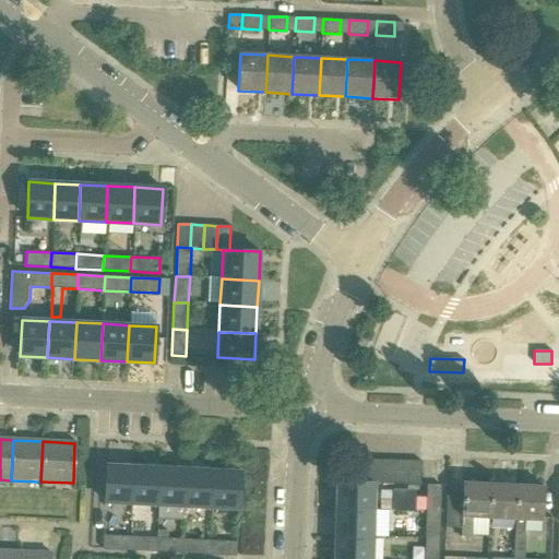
[(355,483),(368,483),(369,461),(356,460),(355,483)]
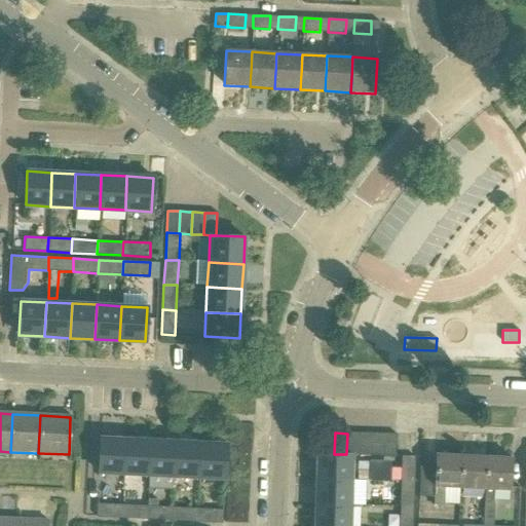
[(346,454),(353,454),(359,455),(360,434),(347,434),(346,454)]
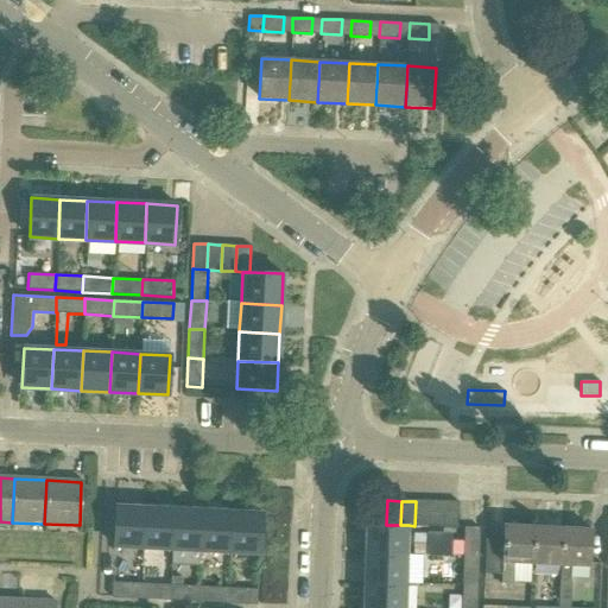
[(415,526),(429,526),(430,502),(416,501),(415,526)]
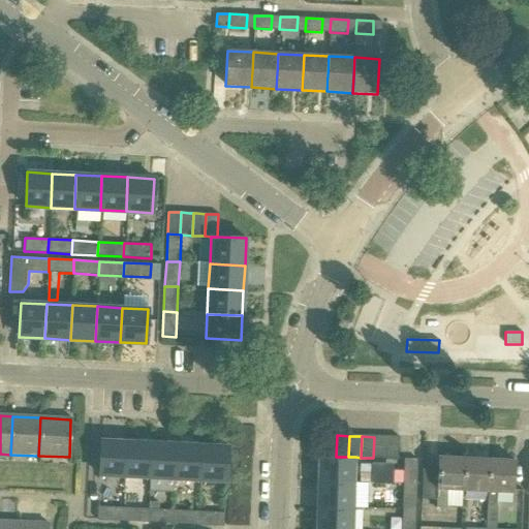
[(373,458),(385,458),(386,437),(374,437),(373,458)]
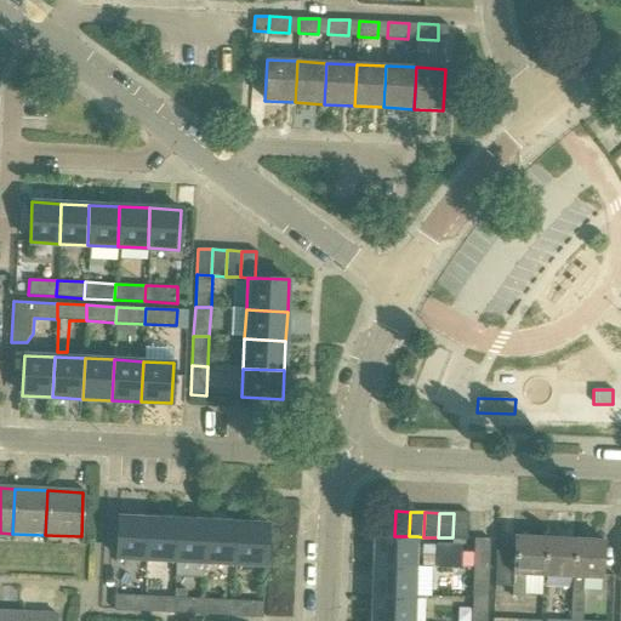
[(454,513),(453,537),(467,539),(468,514),(454,513)]
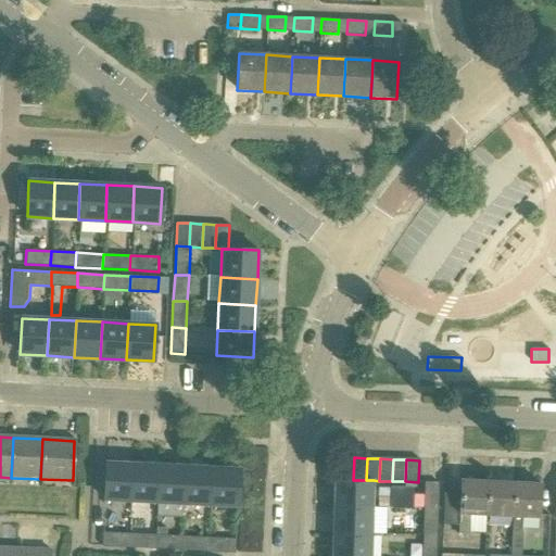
[(104,500),(131,501),(131,485),(133,465),(106,463),(104,500)]
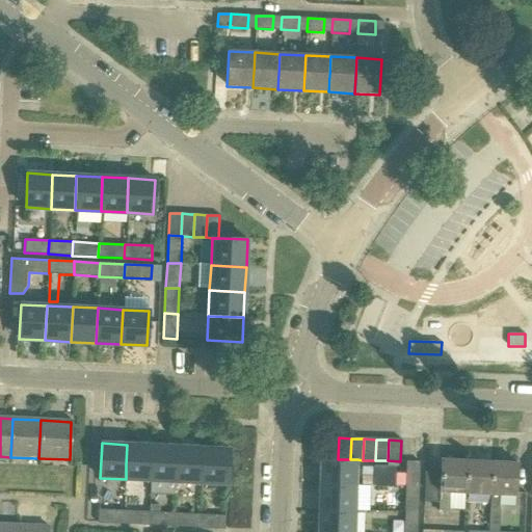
[(126,479),(151,481),(152,469),(153,446),(127,445),(126,464),(126,479)]
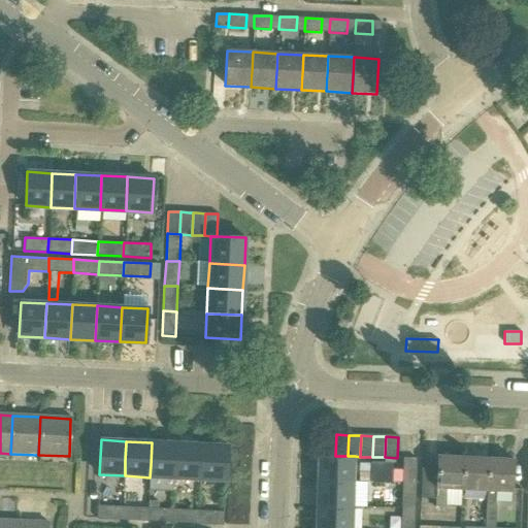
[(150,477),(175,479),(176,466),(177,443),(152,442),(151,465),(150,477)]
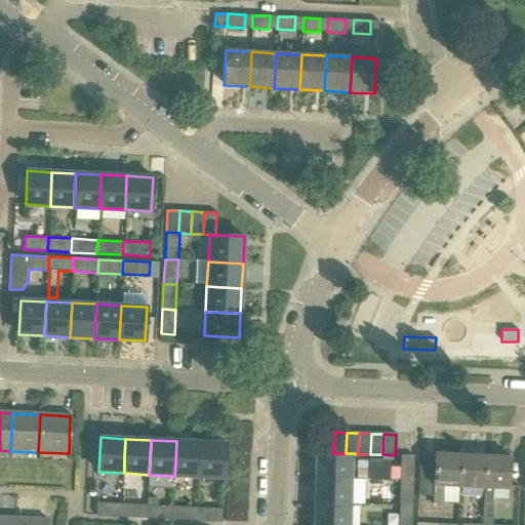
[(174,476),(200,477),(200,467),(201,442),(176,441),(175,463),(174,476)]
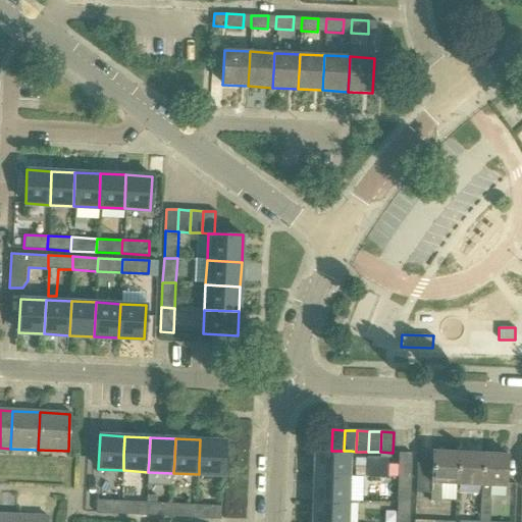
[(199,464),(199,474),(223,475),(225,440),(200,439),(199,464)]
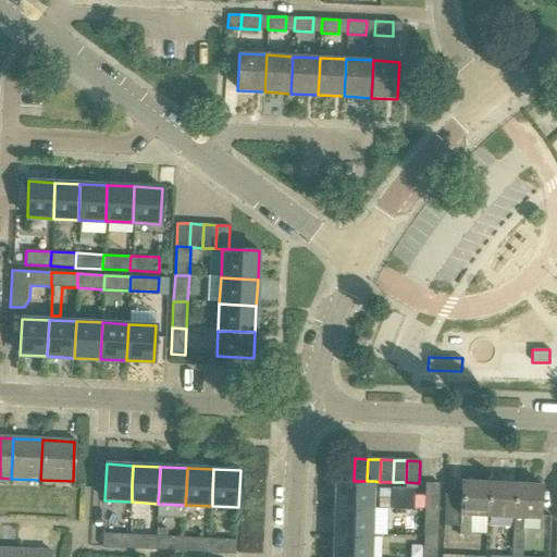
[(336,507),(373,509),(374,481),(367,481),(354,481),(337,480),(336,507)]
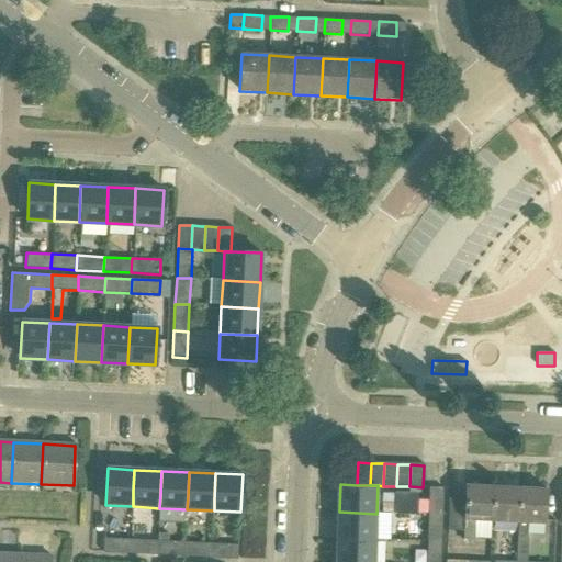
[(490,521),(492,487),(464,485),(464,499),(450,498),(448,530),(462,531),(462,540),(473,540),(473,521),(490,521)]
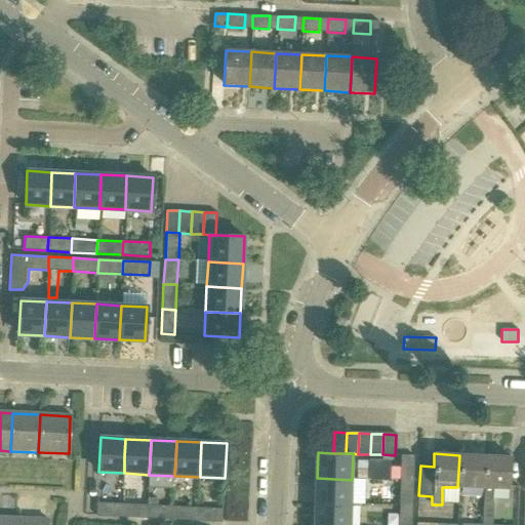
[(457,487),(483,488),(485,456),(459,455),(457,487)]
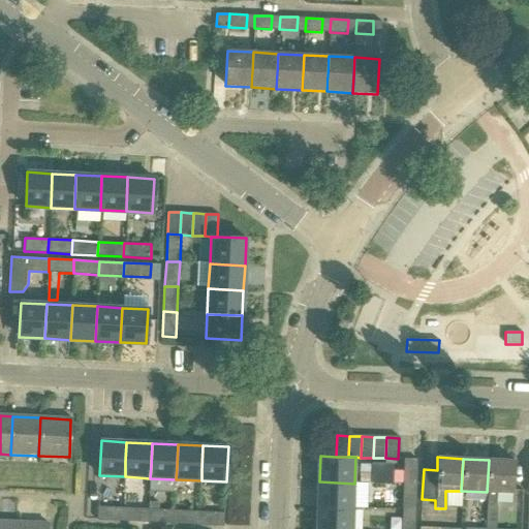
[(489,460),(487,492),(487,507),(497,507),(497,493),(512,494),(515,461),(489,460)]
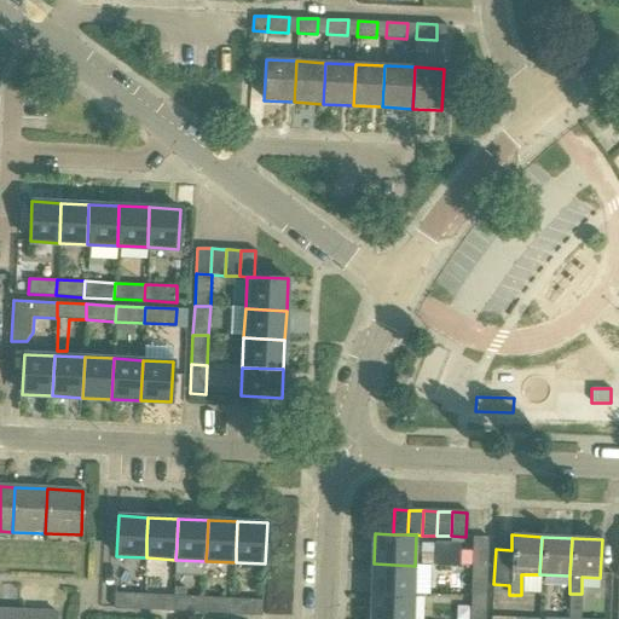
[(472,568),(487,568),(489,541),(473,541),(472,548),(472,559),(472,568)]
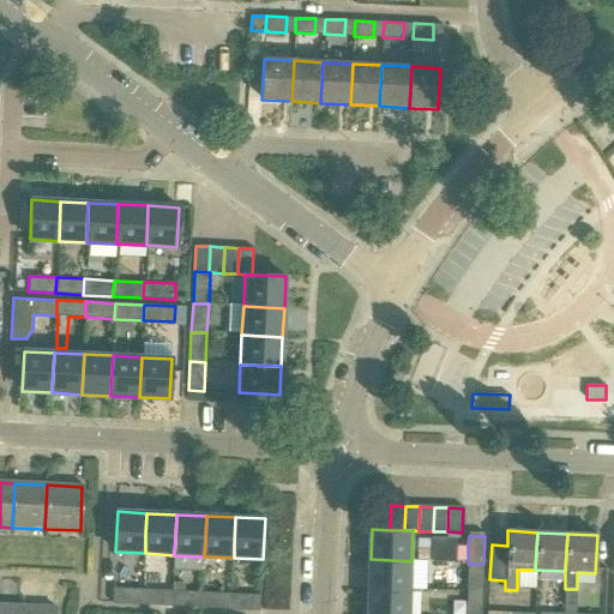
[(371,559),(369,589),(410,590),(411,561),(371,559)]
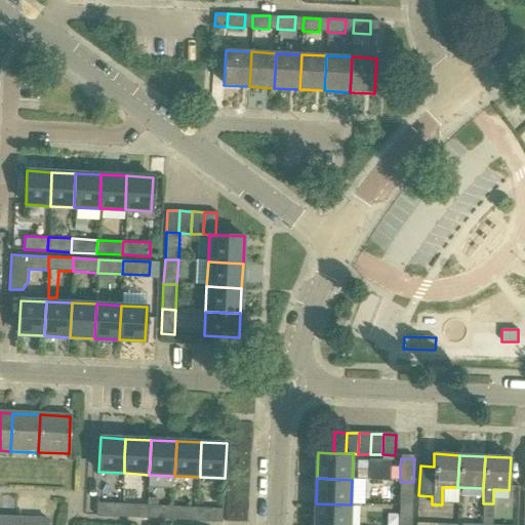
[(399,507),(412,507),(413,482),(400,482),(399,507)]
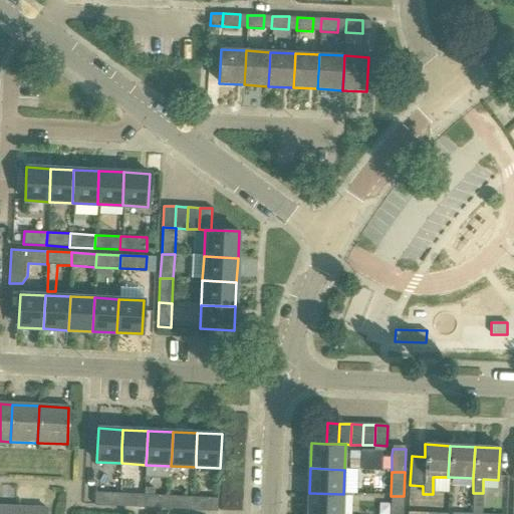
[(119,506),(119,493),(95,492),(94,504),(119,506)]
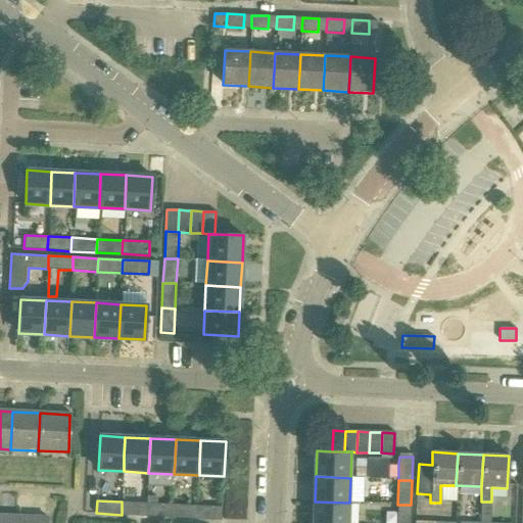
[(122,515),(146,516),(147,504),(122,502),(122,515)]
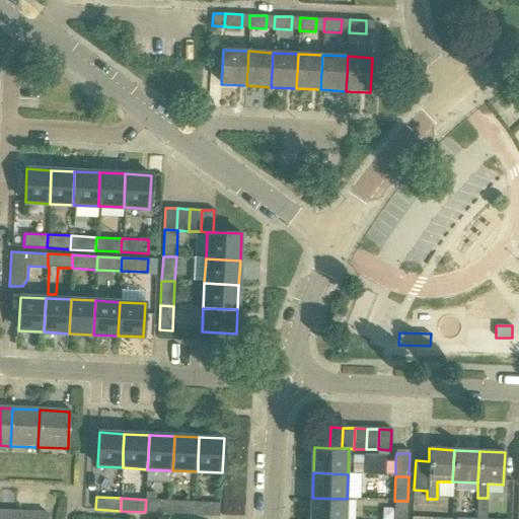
[(311,518),(345,518),(347,499),(312,498),(311,518)]
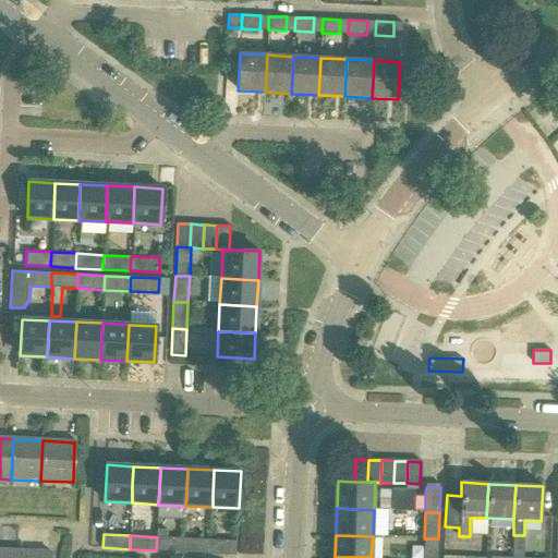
[(157,537),(156,550),(183,552),(184,538),(157,537)]
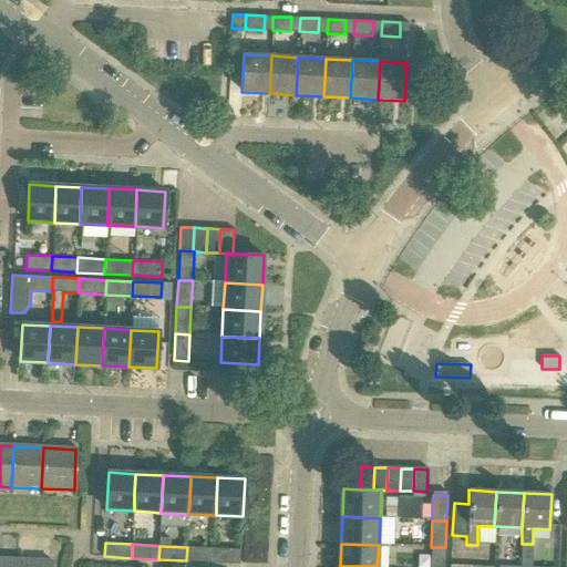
[(214,548),(187,547),(186,560),(214,563),(214,548)]
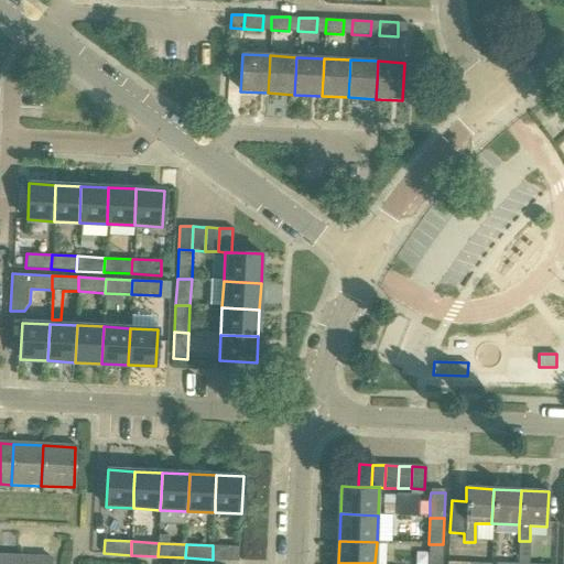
[(429,544),(427,563),(442,563),(443,544),(429,544)]
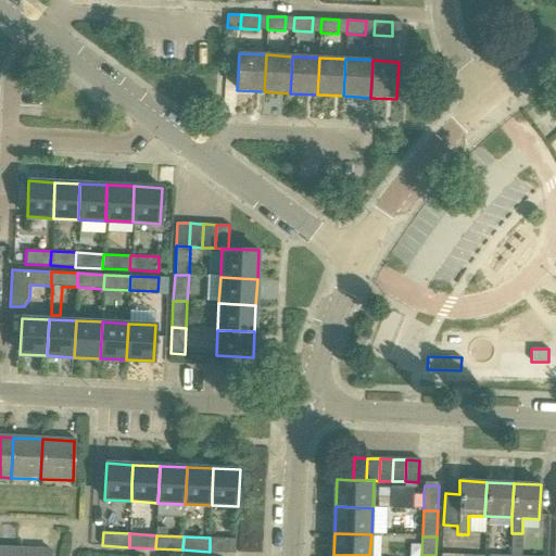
[(210,552),(236,553),(237,540),(210,538),(210,552)]
